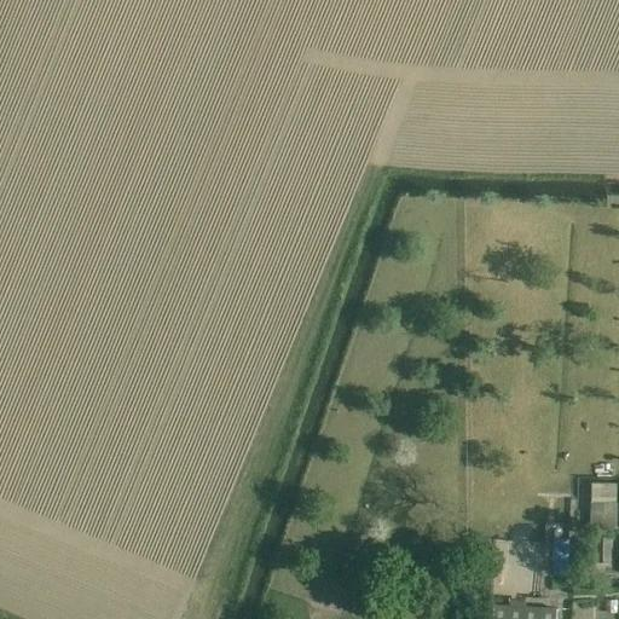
[(593,484),(591,503),(618,504),(618,485),(593,484)]
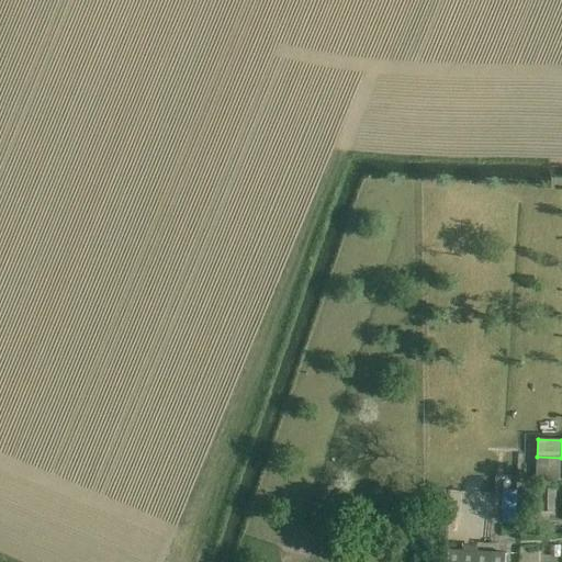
[(537,457),(537,479),(560,480),(561,458),(537,457)]
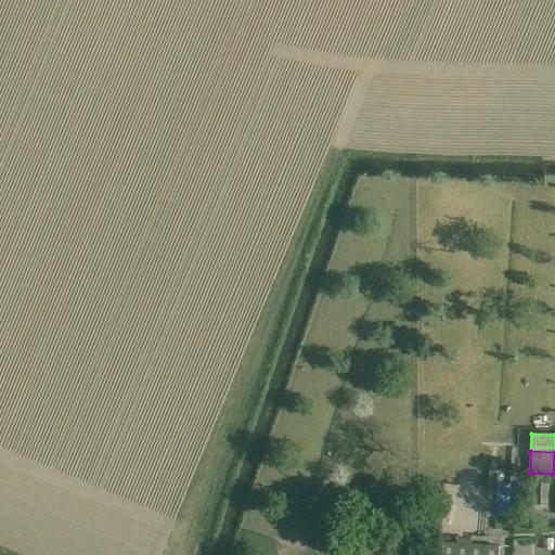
[(517,481),(516,525),(536,526),(536,511),(525,511),(526,482),(517,481)]
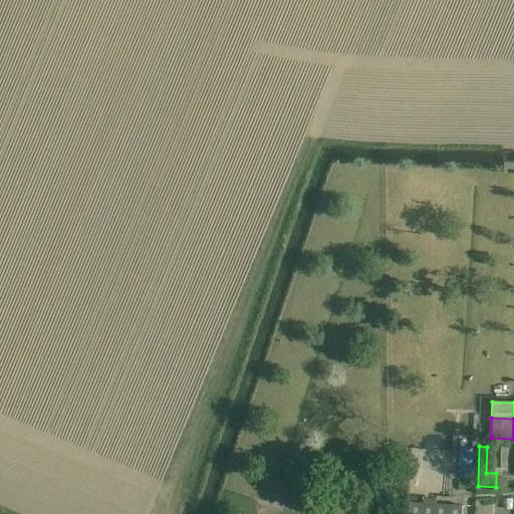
[(507,447),(493,447),(492,467),(507,467),(507,447)]
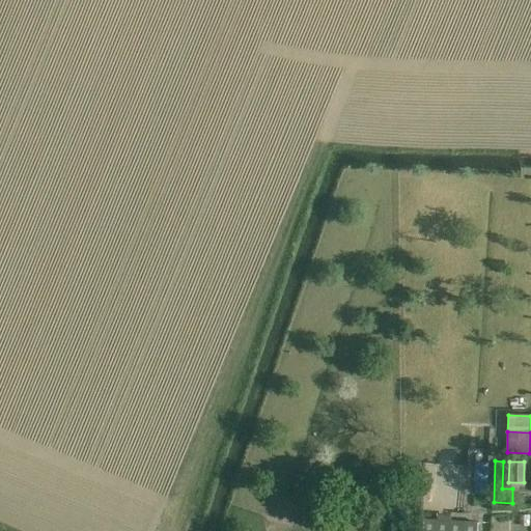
[(477,530),(477,523),(422,520),(421,530),(477,530)]
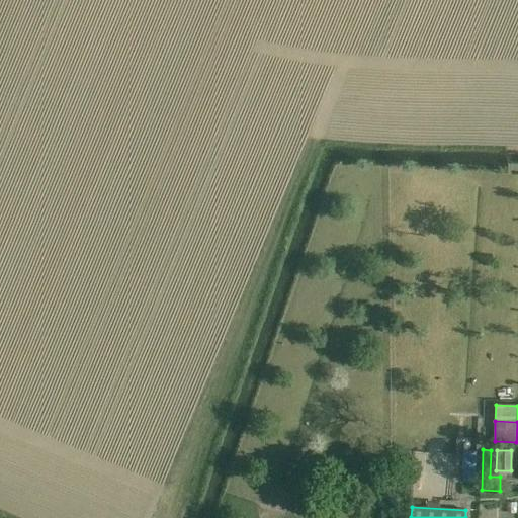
All buildings are outlined.
